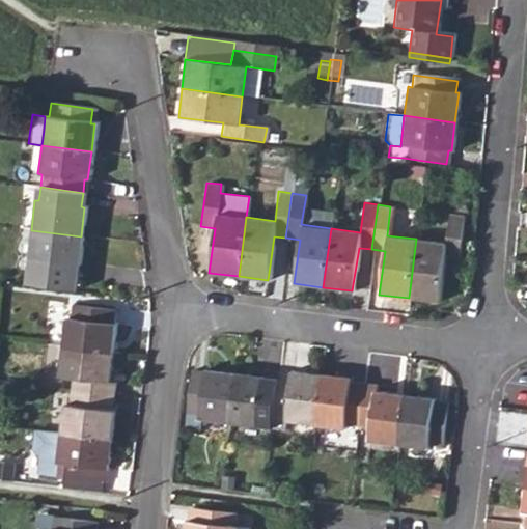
[(409,298),(438,303),(443,258),(456,260),(462,216),(448,214),(445,243),(416,239),(409,298)]
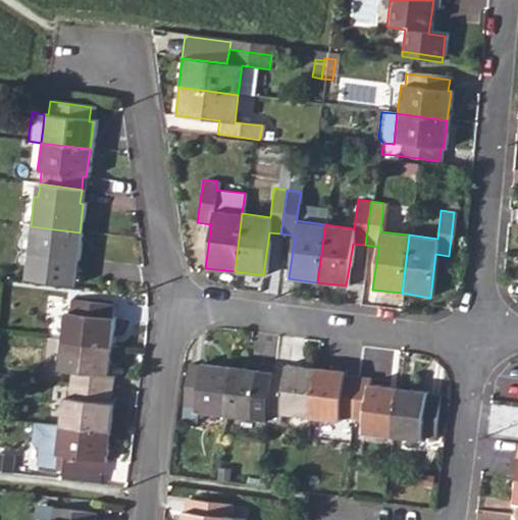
[(29,268),(70,273),(72,261),(76,262),(80,232),(31,226),(29,239),(28,254),(30,255),(29,268)]
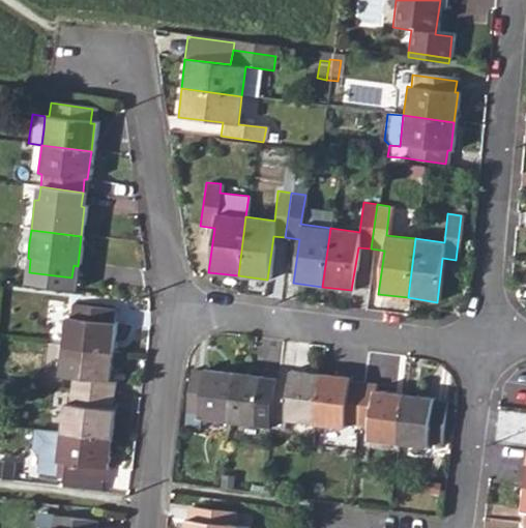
[(5,269),(29,272),(30,259),(28,258),(7,255),(5,269)]
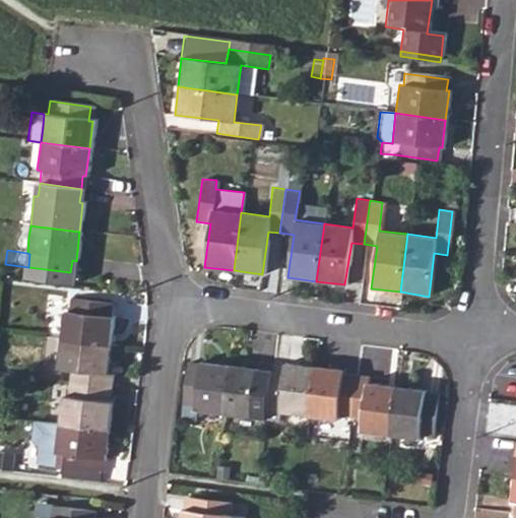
[(60,339),(110,346),(113,319),(109,317),(111,304),(68,299),(67,312),(63,312),(60,339)]
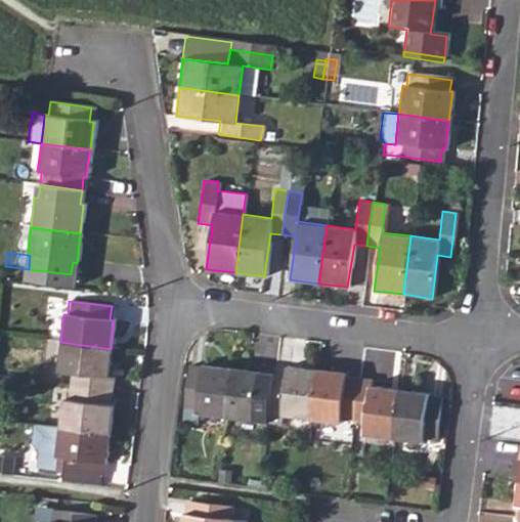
[(68,387),(110,392),(112,378),(106,377),(111,349),(60,342),(56,372),(69,374),(68,387)]
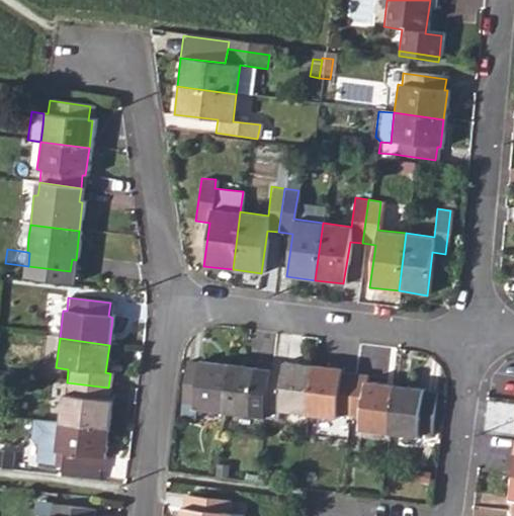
[(200,410),(221,413),(226,363),(199,359),(198,363),(185,360),(180,404),(181,405),(191,406),(191,409),(200,410)]
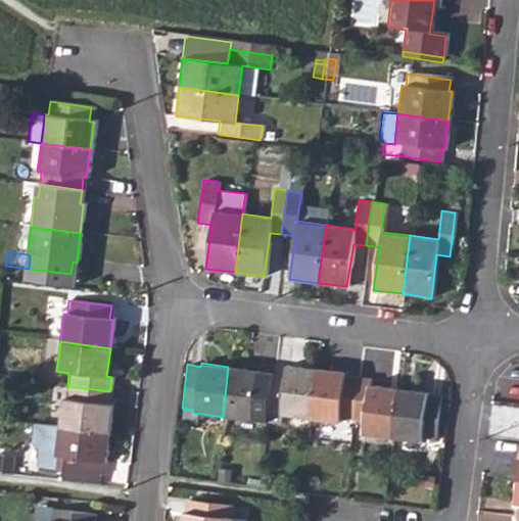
[(304,418),(309,419),(316,369),(286,365),(285,368),(272,367),(266,410),(279,411),(279,415),(304,418)]
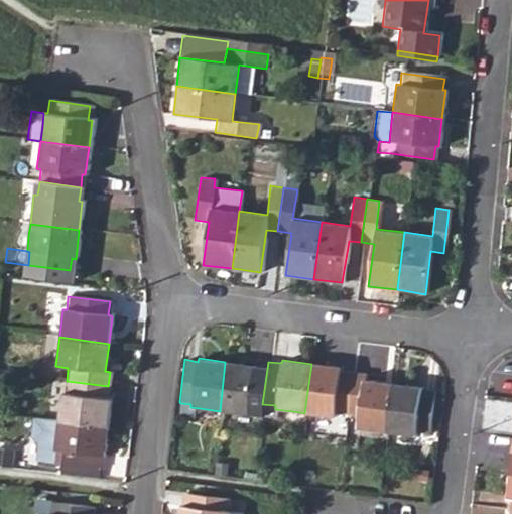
[(220,411),(247,415),(249,405),(249,403),(262,404),(268,362),(255,361),(255,366),(225,362),(220,411)]
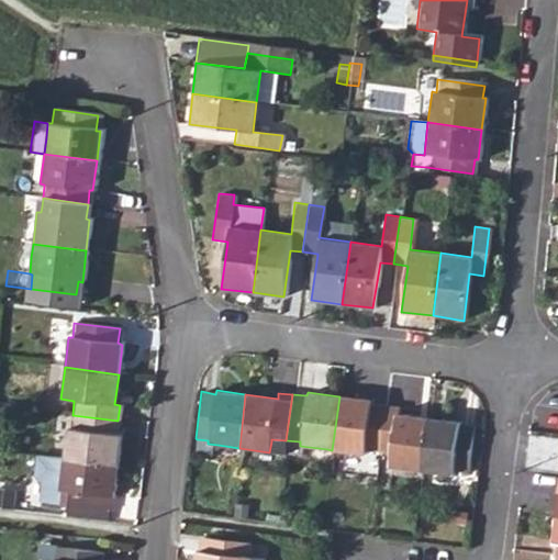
[(332,450),(361,454),(363,449),(374,451),(376,451),(381,406),(367,405),(367,400),(339,396),(332,450)]
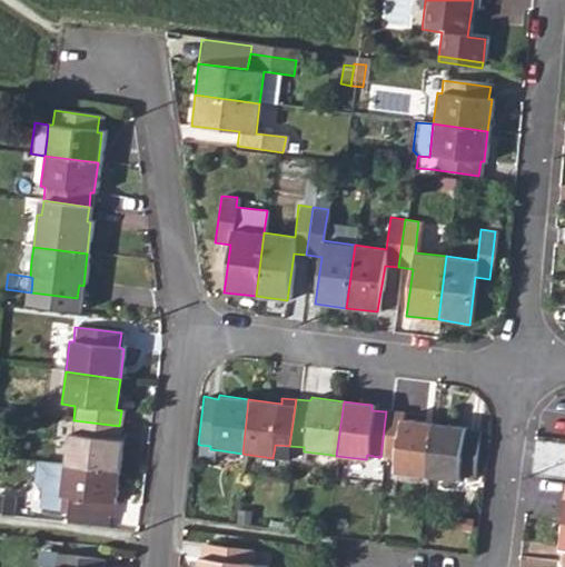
[(392,473),(424,477),(430,424),(399,420),(399,414),(386,411),(380,457),(394,459),(392,473)]
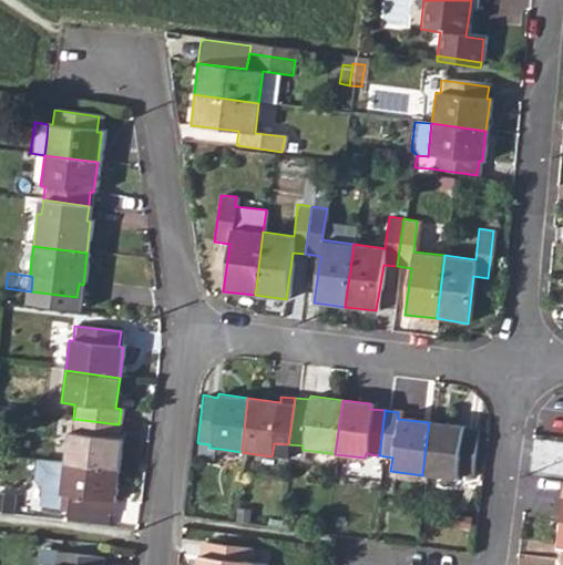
[(64,462),(118,470),(121,439),(118,439),(119,424),(73,419),(72,432),(68,432),(64,462)]
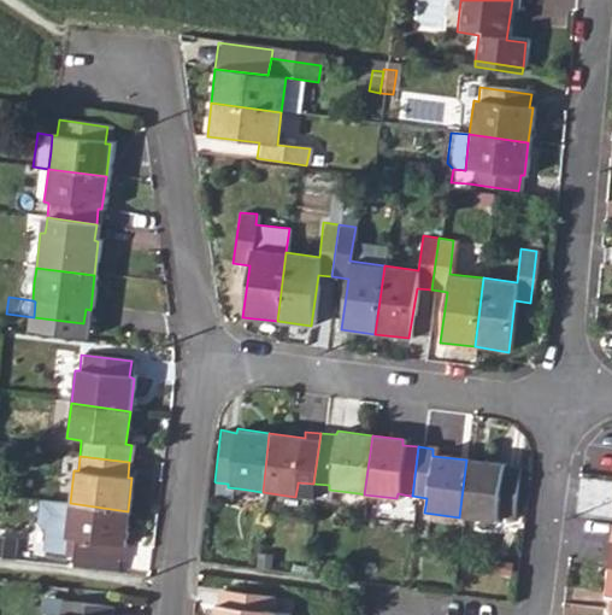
[(475,519),(493,521),(494,517),(508,519),(516,470),(499,468),(500,463),(466,460),(459,517),(475,519)]
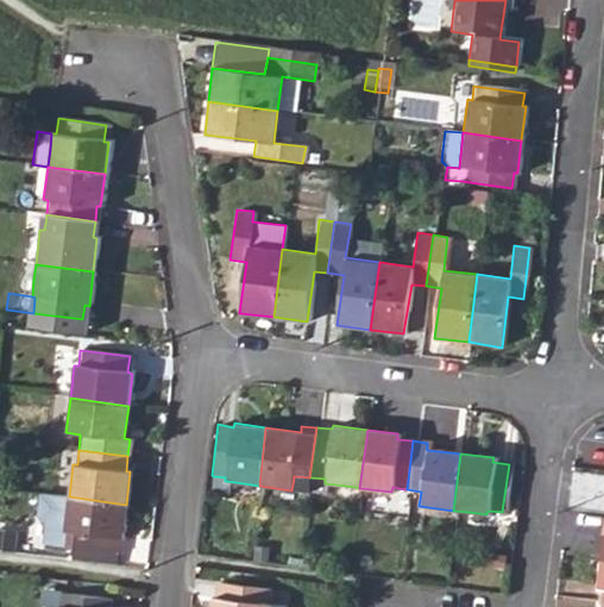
[(291,490),(308,492),(309,477),(294,476),(294,479),(291,490)]
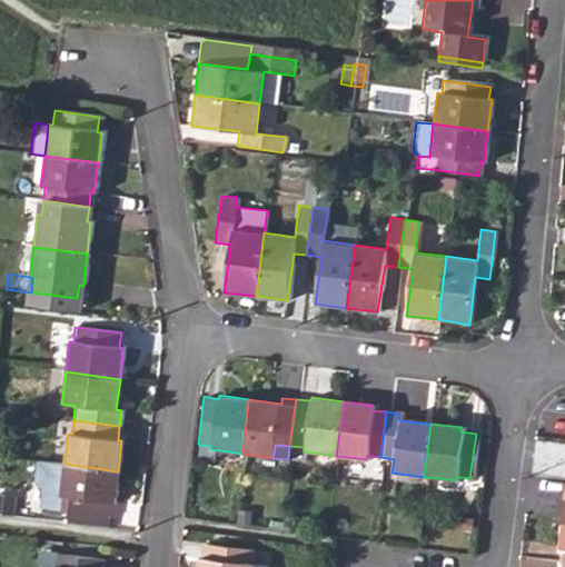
[(288,459),(303,461),(304,451),(304,447),(289,446),(288,459)]
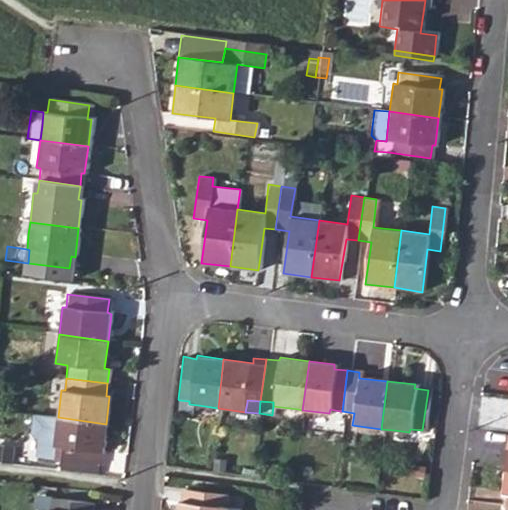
[(55,460),(98,464),(99,451),(103,452),(106,424),(58,417),(30,414),(28,434),(31,438),(35,439),(34,457),(55,460)]
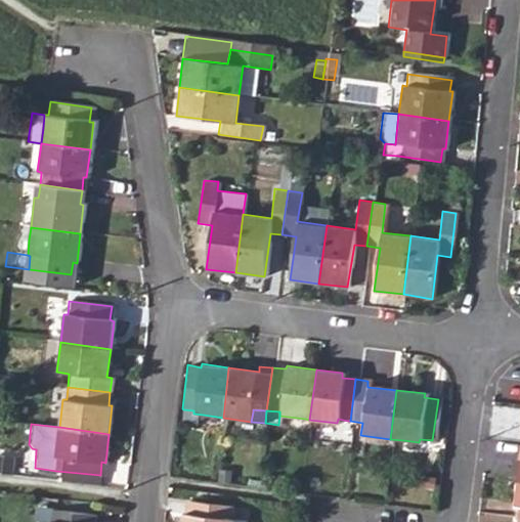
[(232,521),(228,520),(230,508),(189,503),(186,515),(182,515),(180,521),(232,521)]
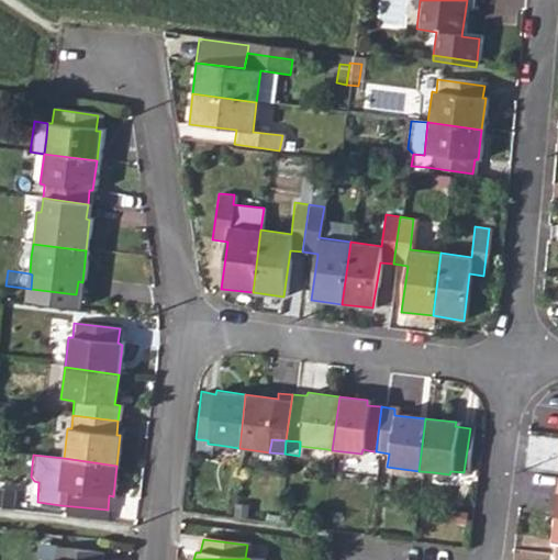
[(53,559),(54,549),(45,548),(43,559),(53,559)]
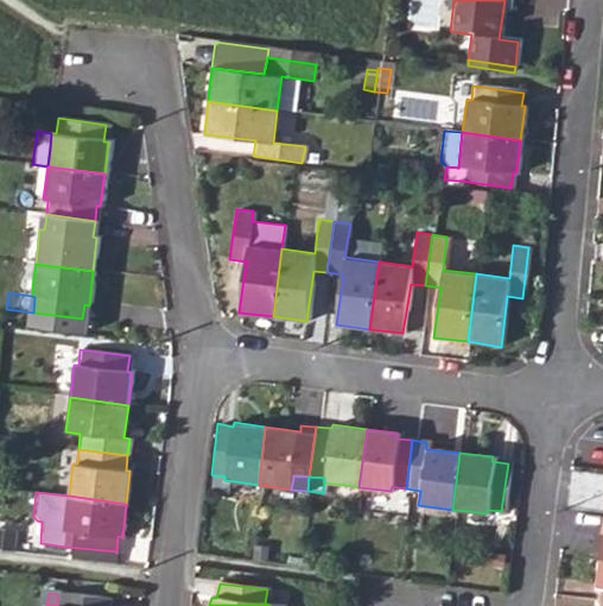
[(108,605),(109,600),(58,594),(57,605),(108,605)]
